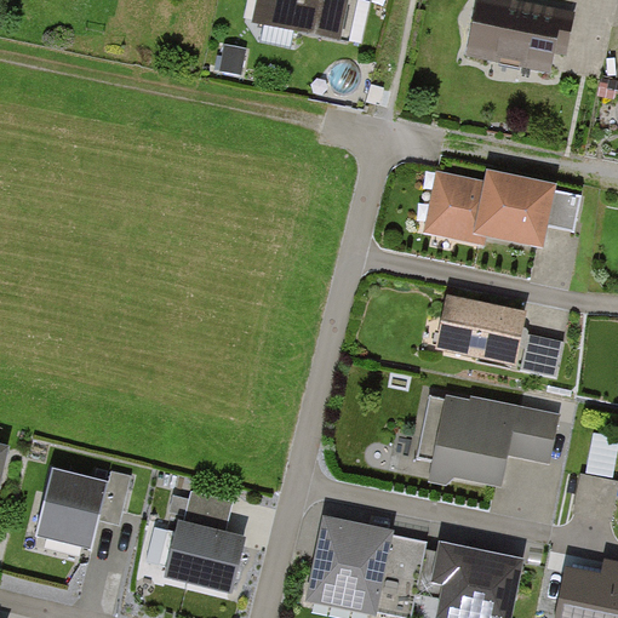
[(259,0),(253,24),(344,44),(353,0),(259,0)]
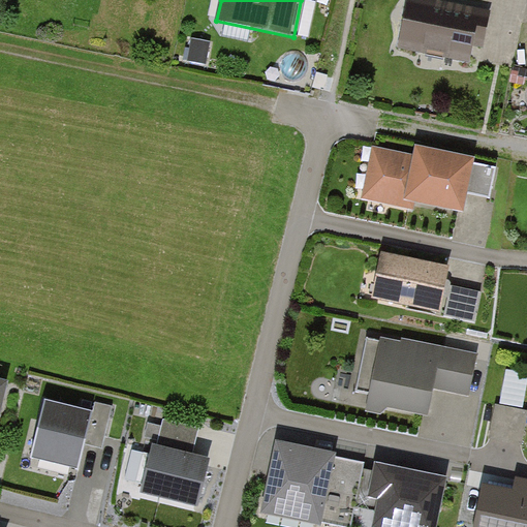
[(493,10),(436,0),(408,0),(399,51),(470,63),(474,42),(487,44),(493,10)]
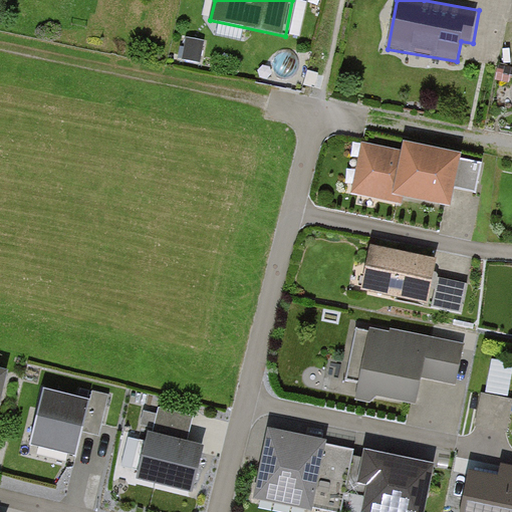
[(199,64),(204,40),(185,36),(180,60),(199,64)]
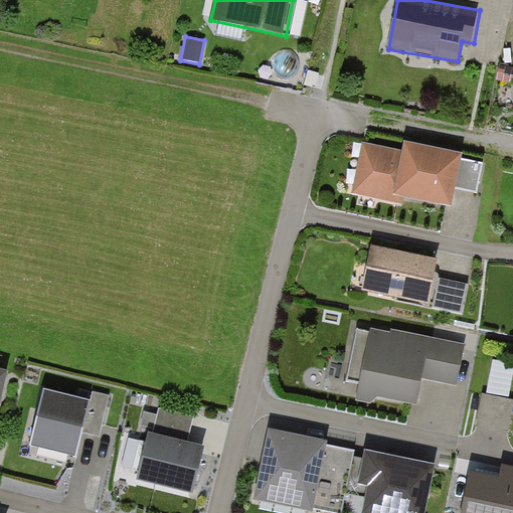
[(398,149),(360,140),(348,191),(399,203),(401,194),(447,204),(460,151),(401,138),(398,149)]
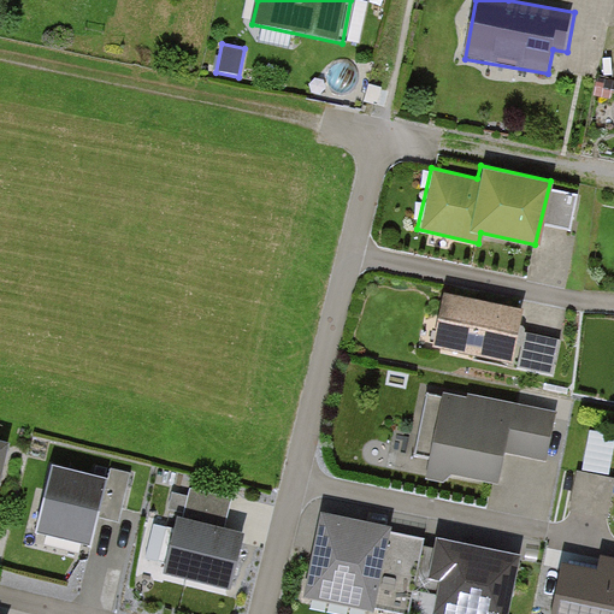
[(567,230),(576,192),(550,186),(542,224),(567,230)]
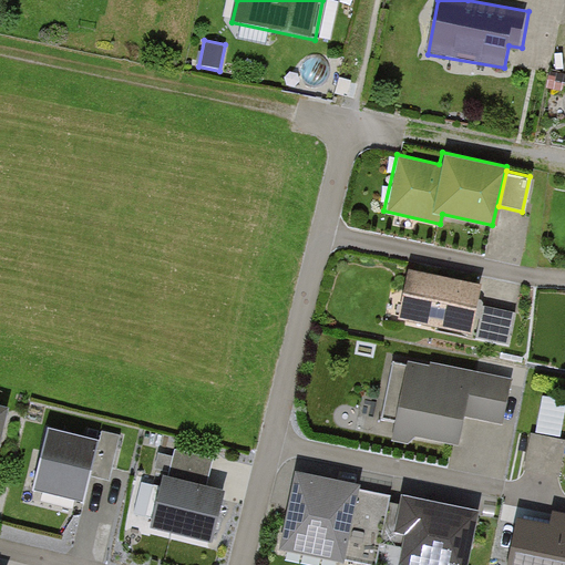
[(479,283),(406,267),(394,318),(469,334),(479,283)]
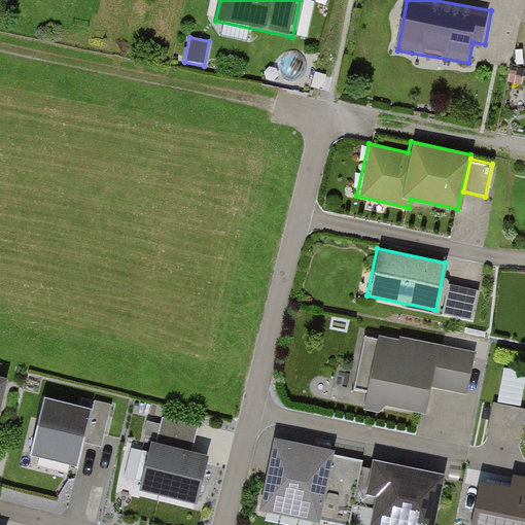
[(478,289),(447,283),(441,313),(471,319),(478,289)]
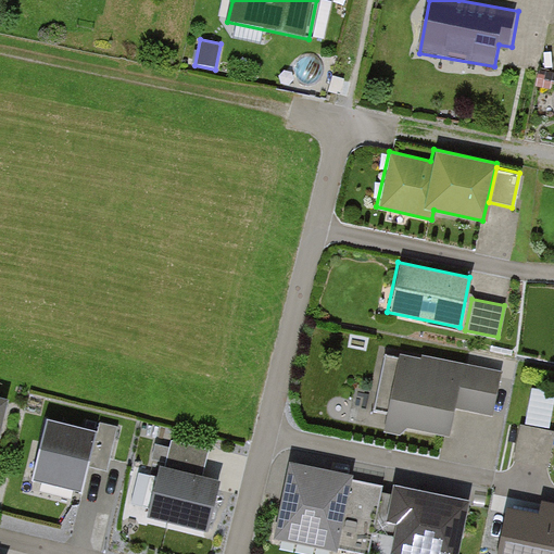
[(500,374),(398,353),(382,426),(447,440),(454,404),(492,413),(500,374)]
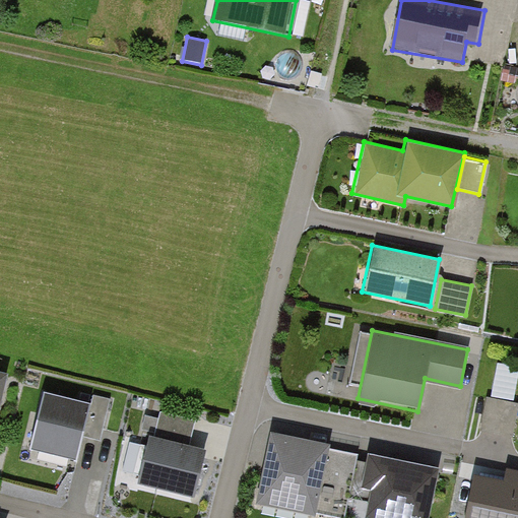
[(513,397),(517,365),(496,361),(491,393),(513,397)]
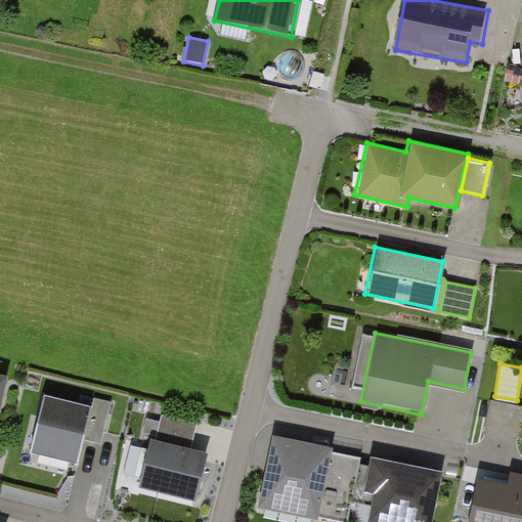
[(90,406),(43,395),(31,444),(77,455),(90,406)]
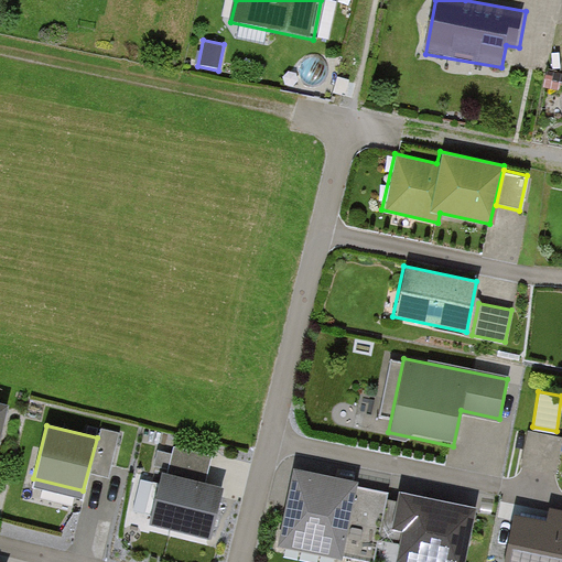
[(108,476),(120,431),(101,427),(89,472),(108,476)]
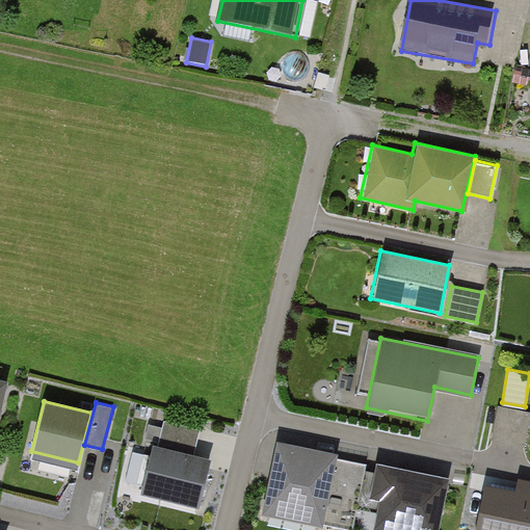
[(529,411),(496,404),(489,440),(523,446),(529,411)]
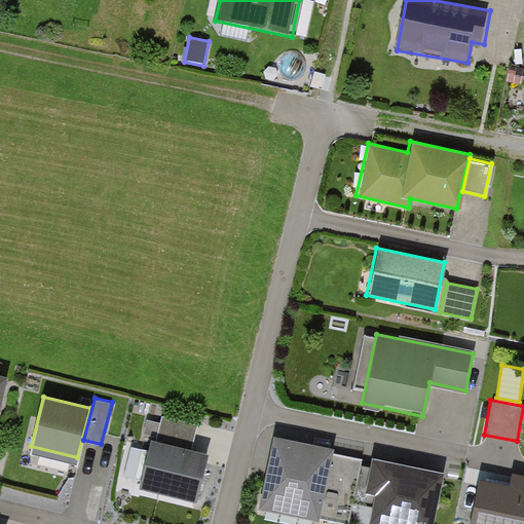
[(197,424),(160,415),(155,438),(191,447),(197,424)]
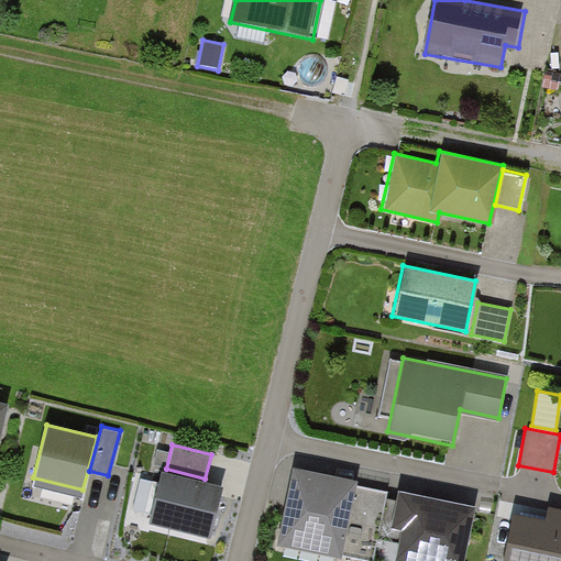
[(353,481),(287,468),(273,541),(339,554),(353,481)]
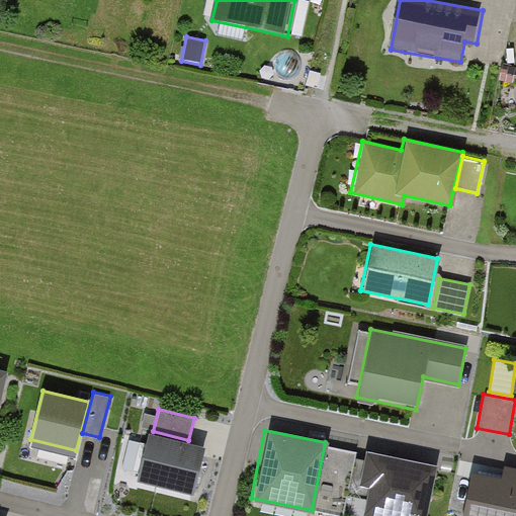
[(204,451),(147,437),(135,483),(192,498),(204,451)]
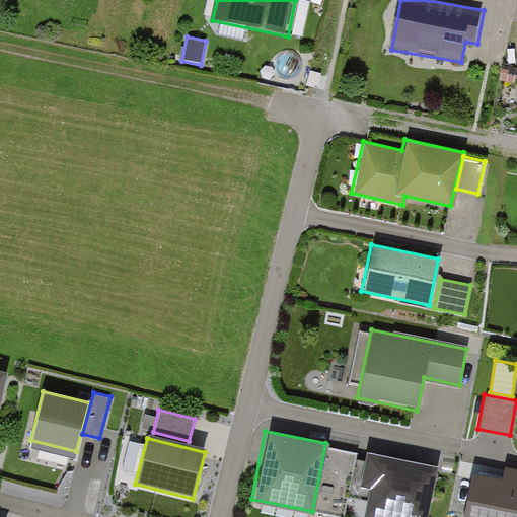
[(427,516),(438,465),(367,451),(355,512),(380,516),(427,516)]
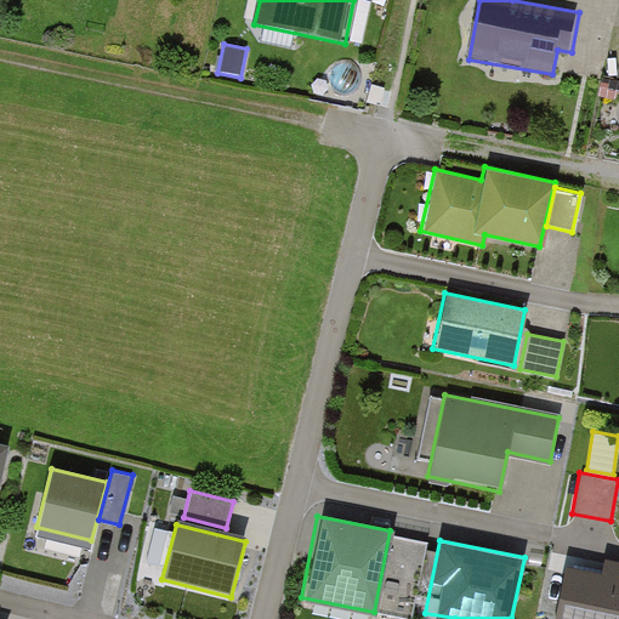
[(618,618),(618,577),(564,566),(552,618),(618,618)]
